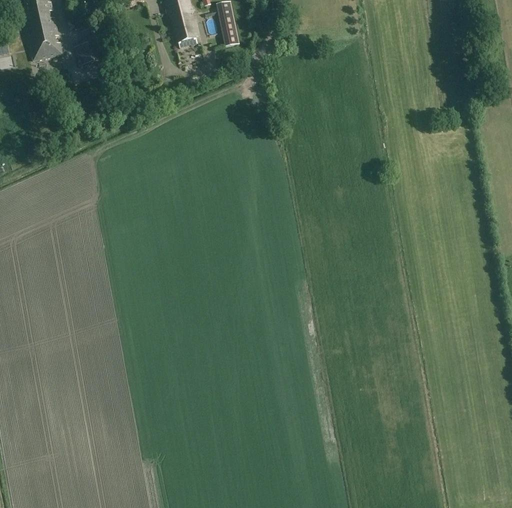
[(23,0),(25,6),(21,7),(33,59),(62,53),(63,52),(60,41),(57,41),(55,34),(57,34),(58,34),(54,16),(53,16),(52,16),(51,17),(49,9),(52,9),(53,9),(51,0),(50,0),(47,1),(47,0),(23,0)]
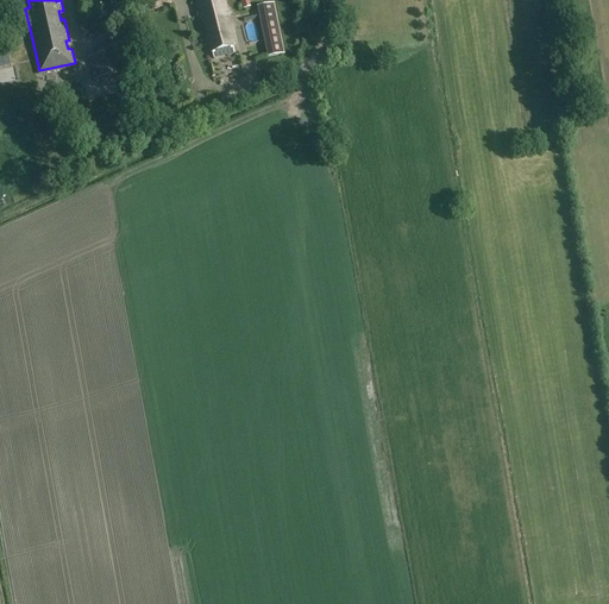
[(193,0),(198,14),(198,18),(199,18),(201,17),(209,49),(212,49),(233,44),(234,43),(233,41),(238,39),(233,20),(227,21),(225,13),(230,12),(226,0),(193,0)]
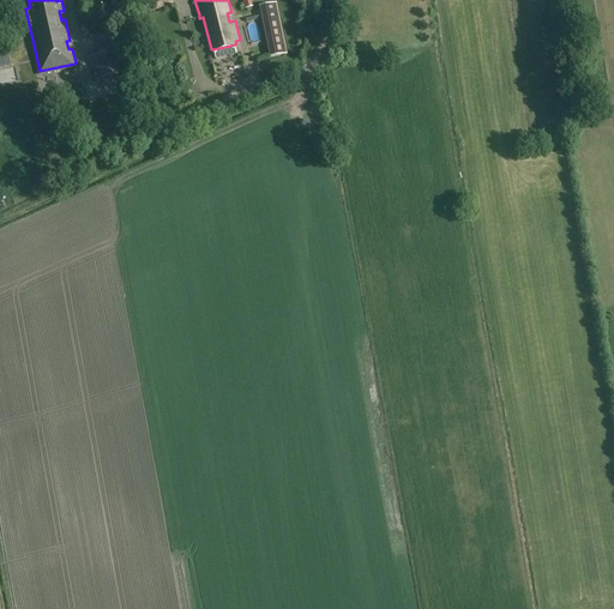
[(259,2),(269,54),(287,50),(276,0),(270,0),(259,2)]
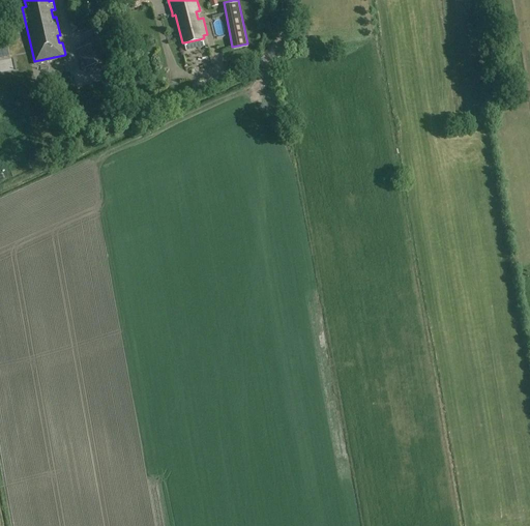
[(77,47),(81,66),(108,60),(101,27),(85,30),(88,45),(77,47)]
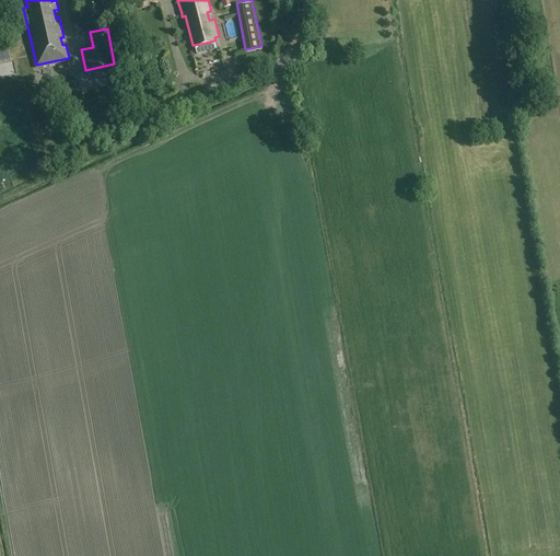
[(113,42),(119,41),(117,29),(111,30),(113,42)]
